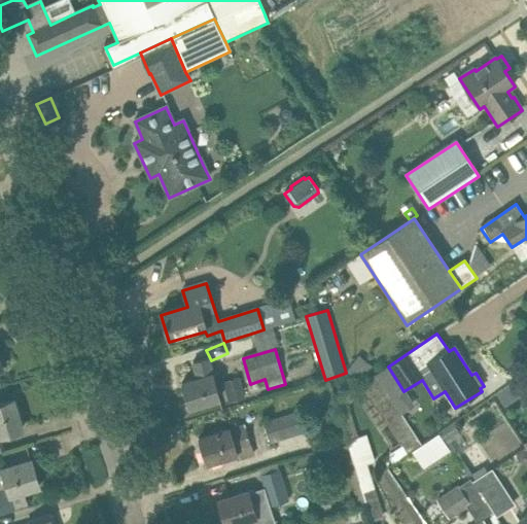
[(220,402),(207,359),(192,363),(198,380),(182,384),(190,411),(220,402)]
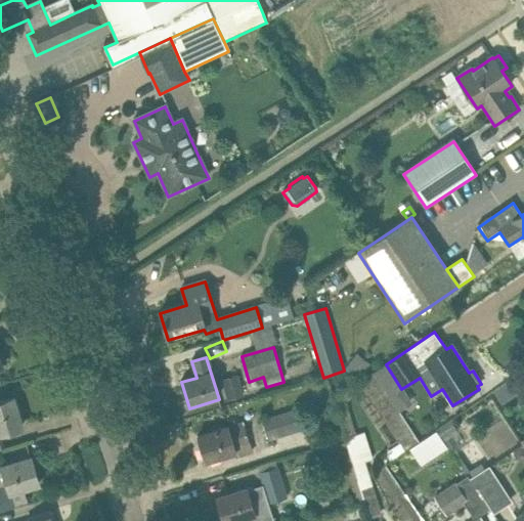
[(376,372),(359,384),(380,417),(403,452),(409,449),(418,442),(413,436),(407,426),(399,414),(411,404),(401,389),(386,364),(376,372)]
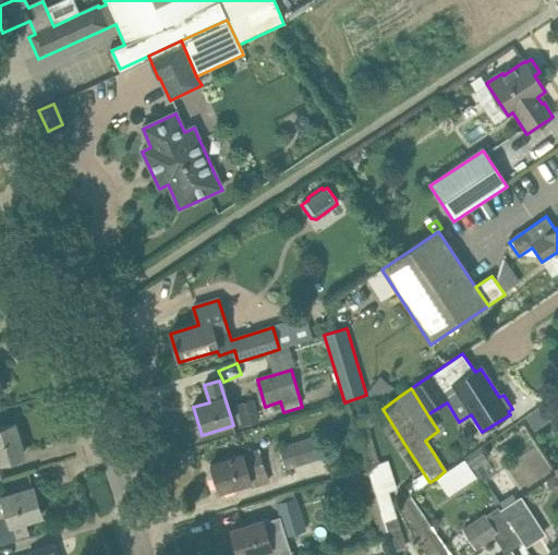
[(258,423),(253,401),(239,405),(244,426),(258,423)]
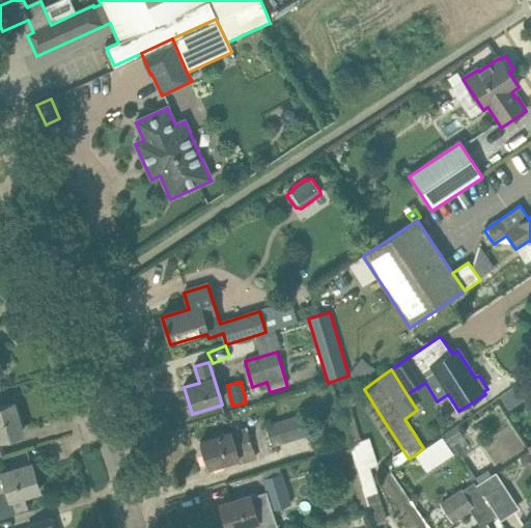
[(511,391),(500,398),(508,411),(520,404),(511,391)]
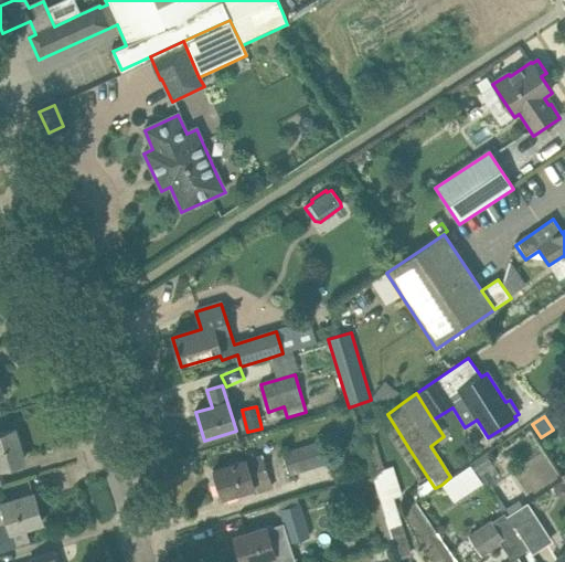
[(376,421),(358,433),(362,443),(371,476),(373,475),(385,470),(373,435),(383,428),(376,421)]
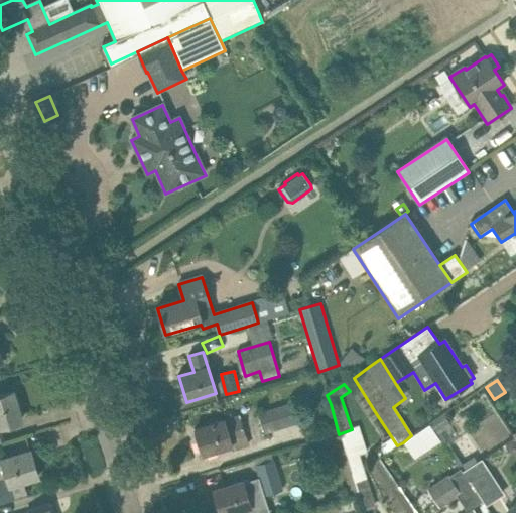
[(12,393),(0,396),(0,428),(21,422),(12,393)]
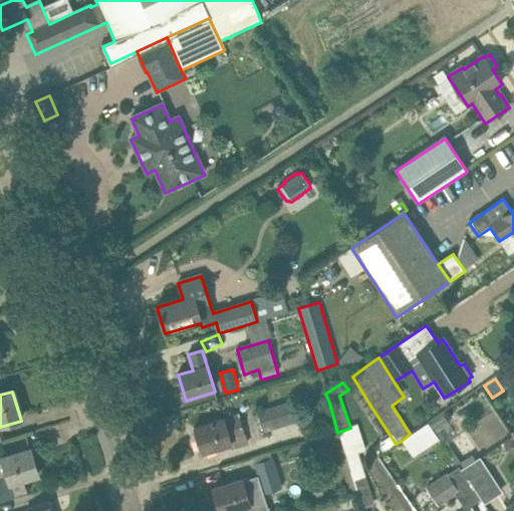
[(293,401),(257,413),(264,434),(300,422),(293,401)]
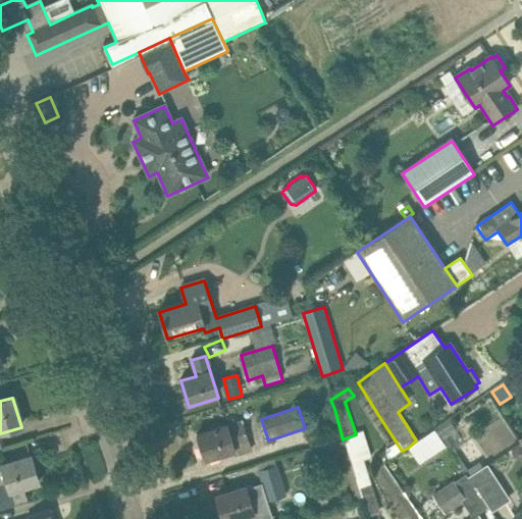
[(216,429),(197,435),(205,461),(224,455),(232,453),(235,458),(252,454),(249,442),(247,443),(242,425),(226,429),(225,426),(216,429)]
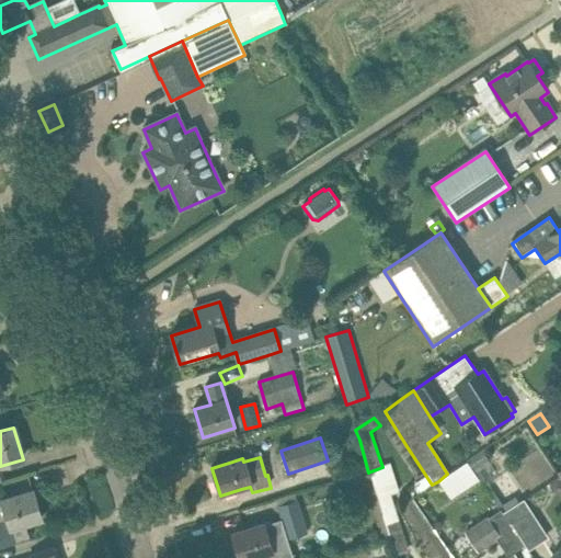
[(441,480),(451,498),(480,480),(469,462),(441,480)]
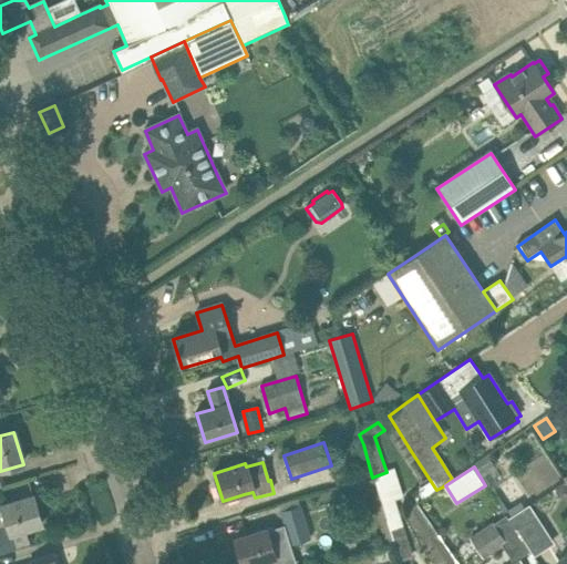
[(387,472),(374,477),(375,480),(379,491),(379,493),(383,506),(388,521),(390,531),(402,527),(394,501),(403,499),(395,470),(387,472)]
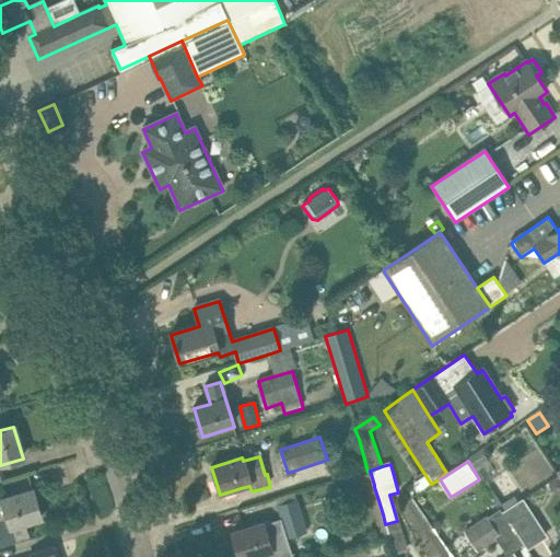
[(0,546),(28,537),(24,524),(43,519),(34,491),(1,501),(2,508),(0,508),(0,546)]
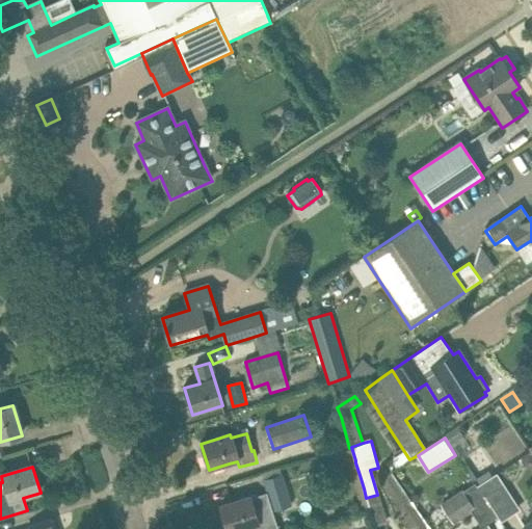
[(429,528),(390,470),(382,475),(386,479),(379,483),(401,513),(396,517),(403,528),(429,528)]
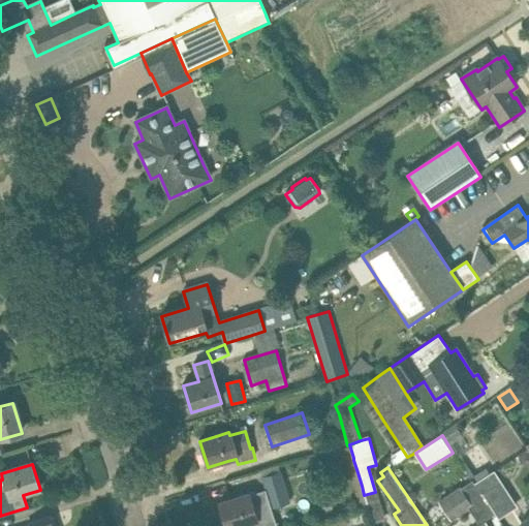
[(289,503),(280,472),(279,468),(260,473),(272,509),(289,503)]
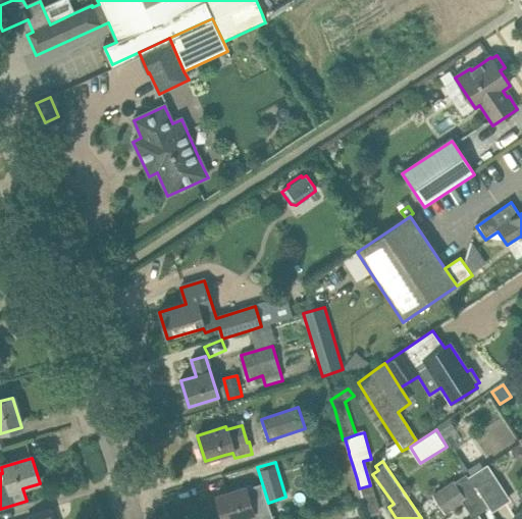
[(483,469),(468,479),(488,509),(491,513),(510,501),(486,466),(483,469)]
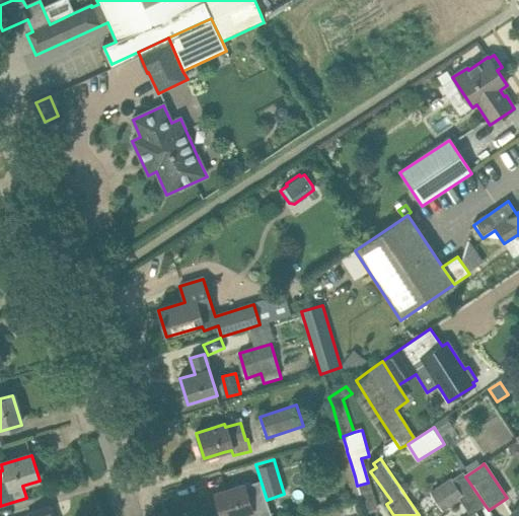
[(463,472),(432,495),(443,511),(459,500),(470,515),(477,515),(476,513),(486,506),(465,476),(463,472)]
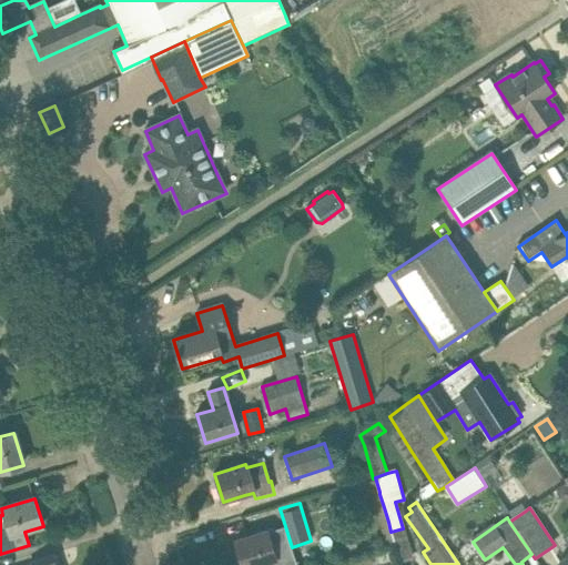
[(267,532),(256,535),(235,542),(242,564),(262,564),(265,563),(276,560),(274,553),(290,548),(284,532),(269,536),(267,532)]
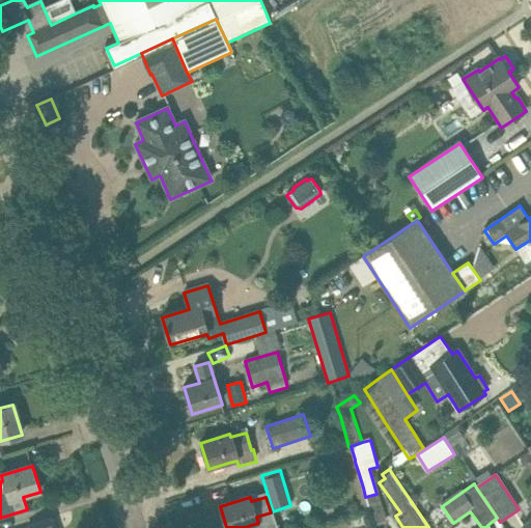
[(530,510),(530,520),(522,526),(523,527),(530,527),(530,502),(527,505),(530,510)]
